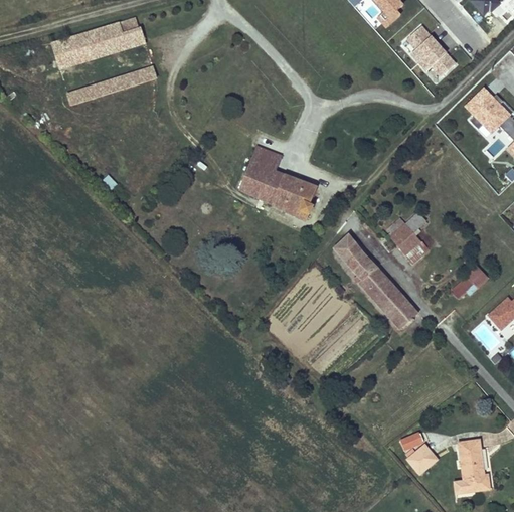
[(375,0),(378,3),(385,10),(381,14),(385,18),(389,15),(391,17),(405,5),(400,0),(375,0)]
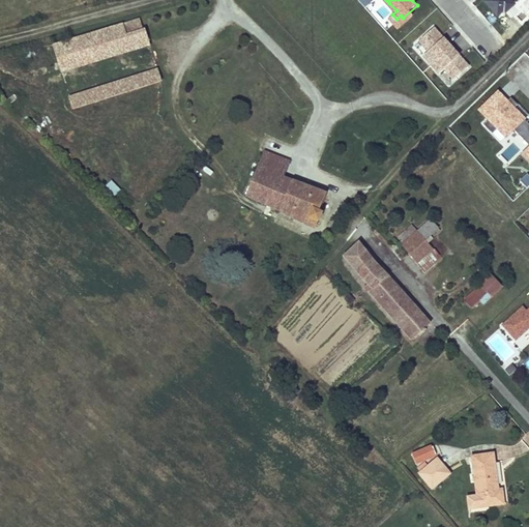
[(488,0),(500,13),(505,9),(509,15),(517,7),(512,3),(516,0),(488,0)]
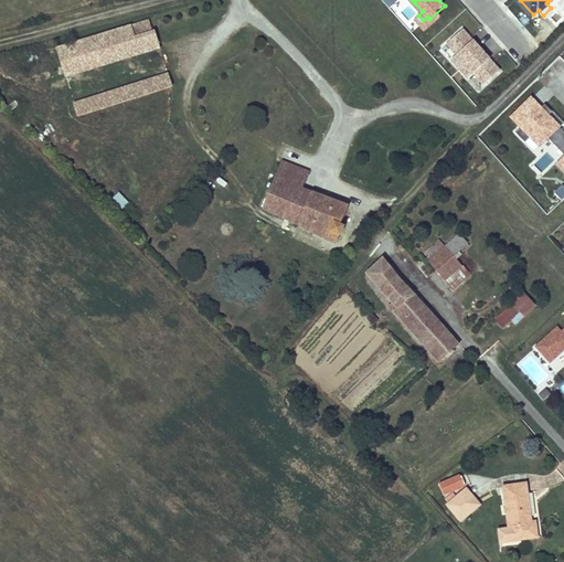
[(107,71),(70,82),(80,112),(170,84),(153,29),(150,30),(147,19),(95,34),(107,71)]
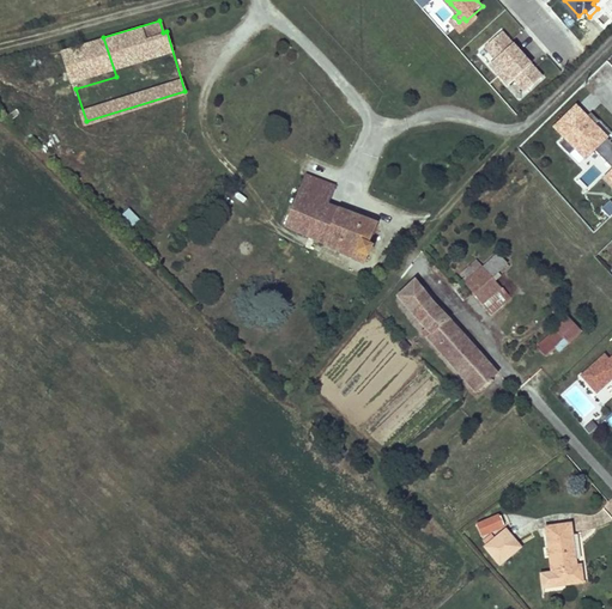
[(543,72),(502,29),(483,46),(495,58),(490,61),(509,80),(513,78),(523,89),(543,72)]
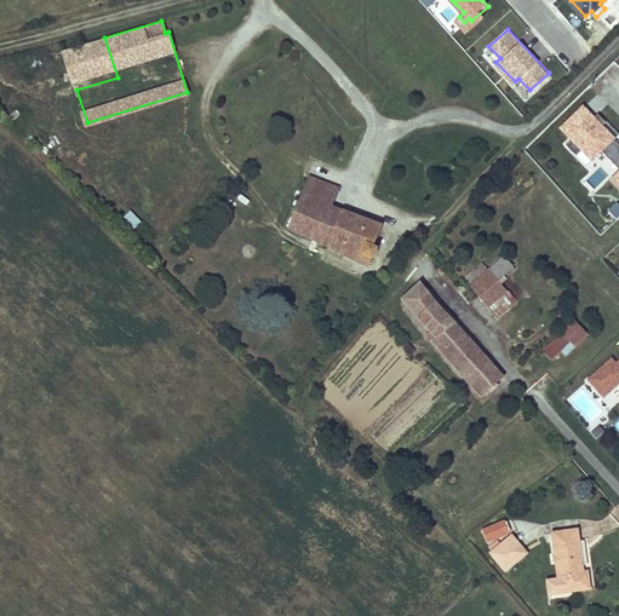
[(104,38),(64,50),(76,90),(118,78),(104,38)]
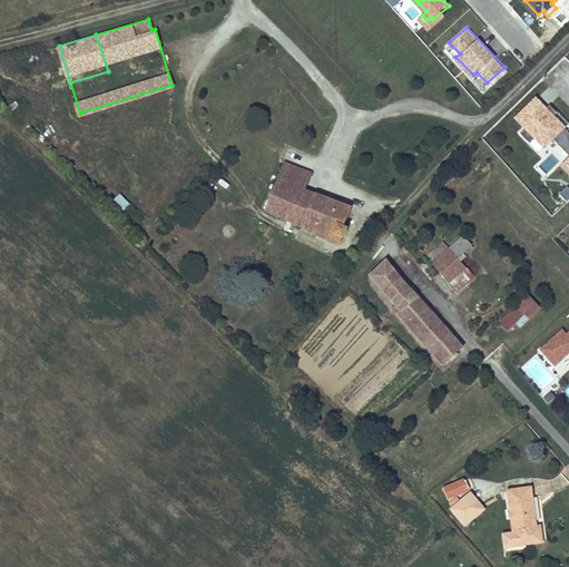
[(453,58),(458,55),(449,44),(444,47),(453,58)]
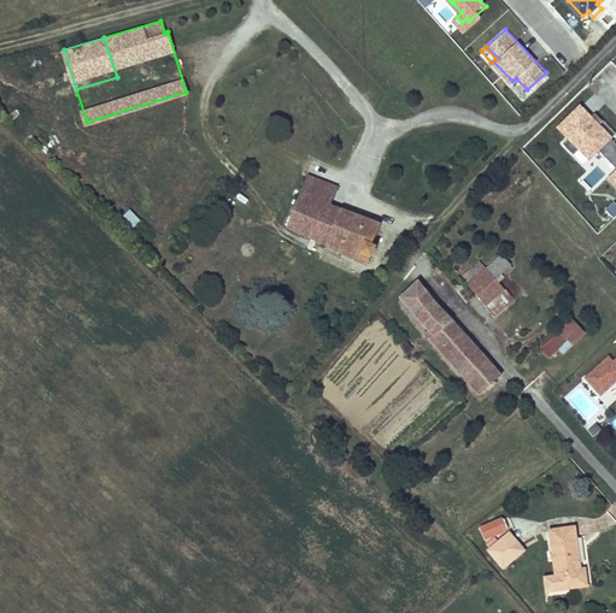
[(612,137),(580,104),(556,125),(590,160),(599,149),(611,140),(612,137)]
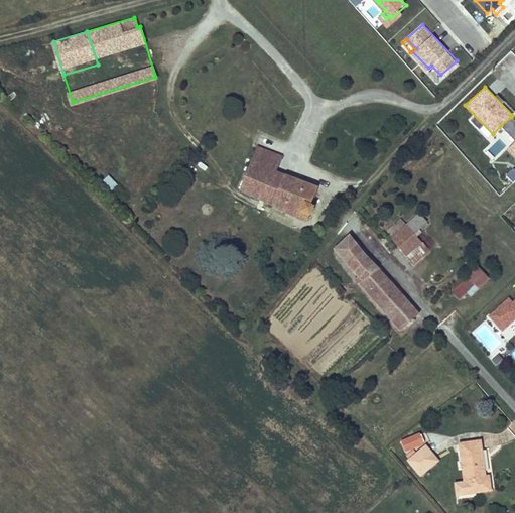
[(514,121),(511,117),(501,125),(514,139),(514,121)]
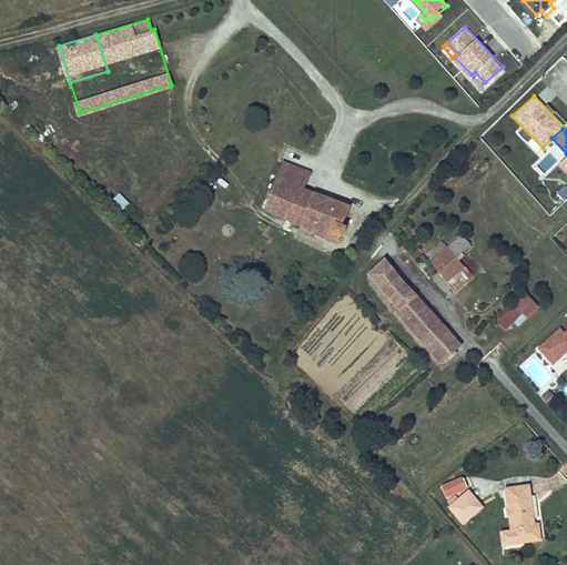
[(302,188),(293,184),(300,167),(282,160),(263,207),(336,242),(343,228),(340,225),(348,205),(302,188)]
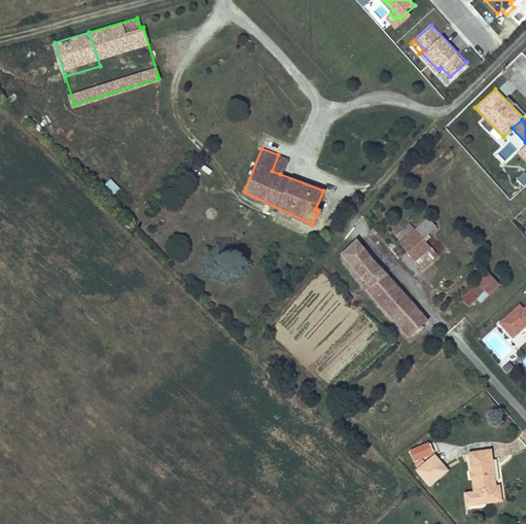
[(278,154),(272,171),(280,174),(286,159),(278,154)]
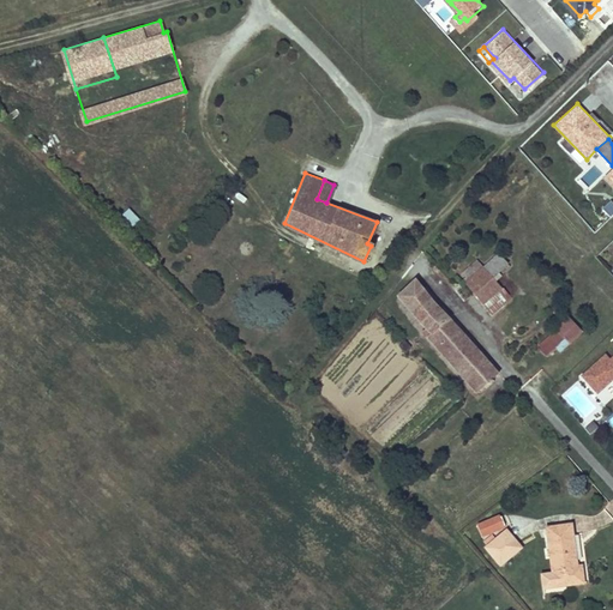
[(612,212),(612,201),(611,199),(601,207),(610,216),(612,212)]
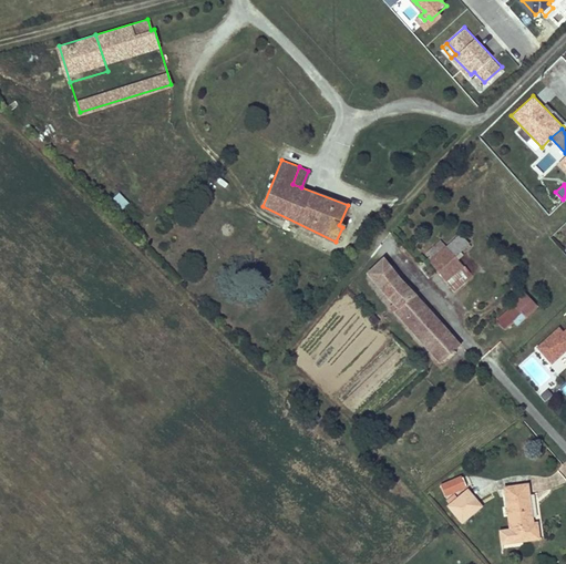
[(120,209),(129,202),(120,191),(110,197),(120,209)]
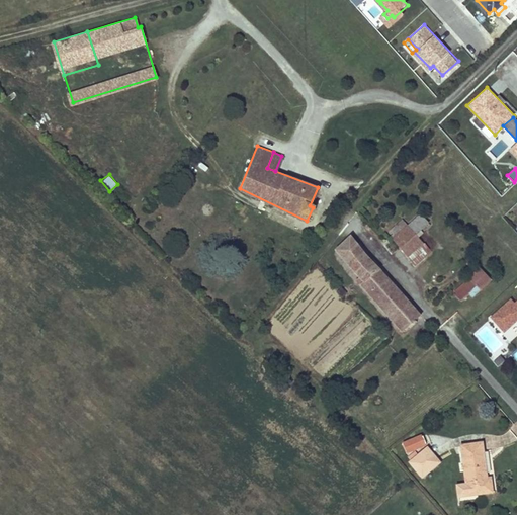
[(202,203),(204,211),(213,209),(210,201),(202,203)]
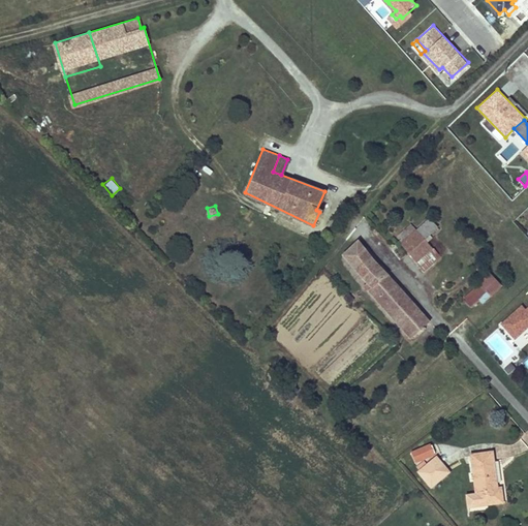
[(410,222),(398,234),(402,239),(399,242),(423,269),(439,254),(426,240),(431,235),(429,233),(436,226),(429,217),(415,228),(410,222)]
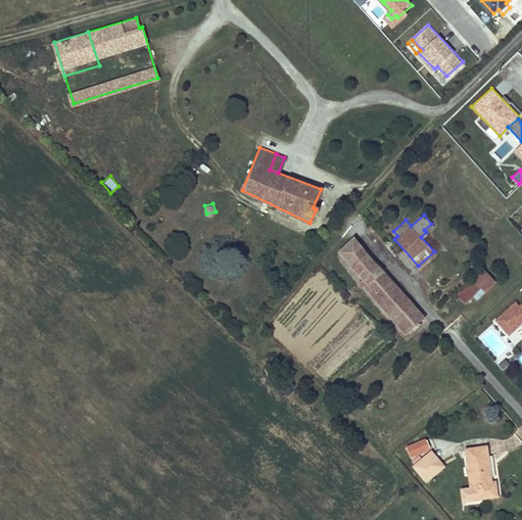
[(360,280),(374,295),(391,280),(352,237),(338,249),(364,276),(360,280)]
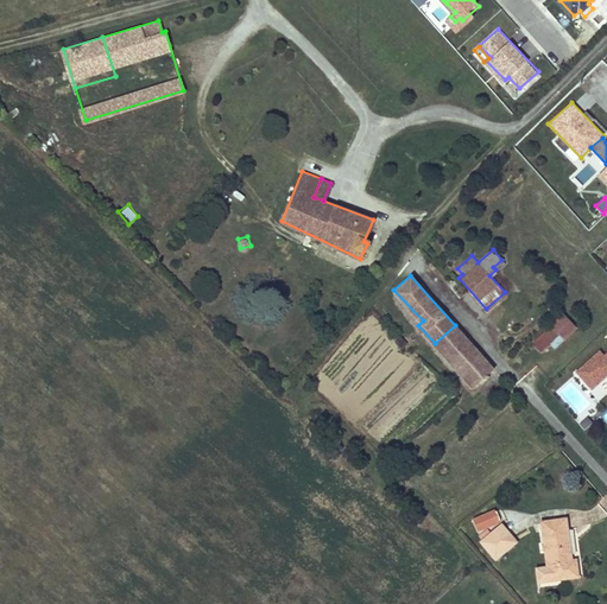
[(562,312),(532,339),(542,350),(560,334),(563,337),(575,326),(562,312)]
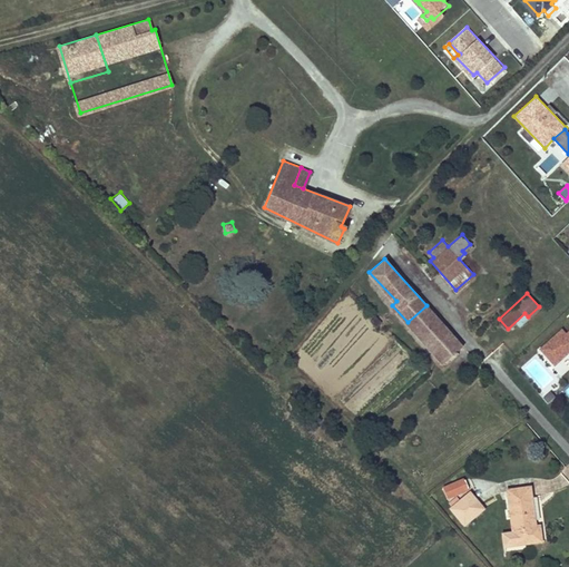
[(427,305),(408,322),(432,351),(451,334),(427,305)]
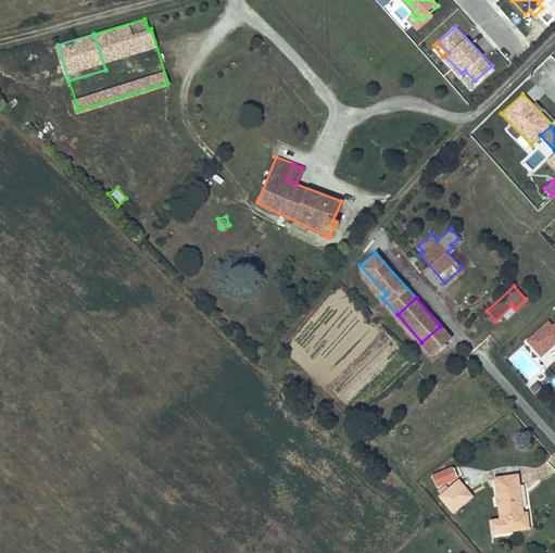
[(366,305),(363,310),(368,315),(373,312),(366,305)]
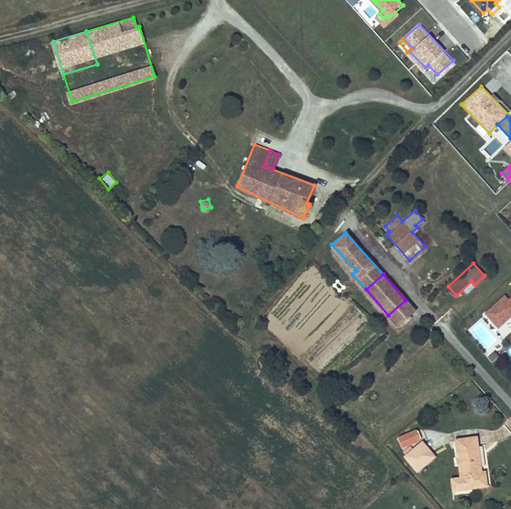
[(510,296),(510,298),(504,292),(483,312),(498,327),(510,314),(510,296)]
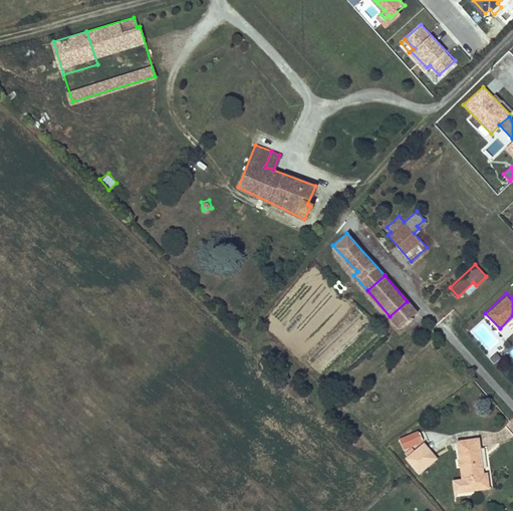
[(407,301),(390,316),(400,326),(416,311),(407,301)]
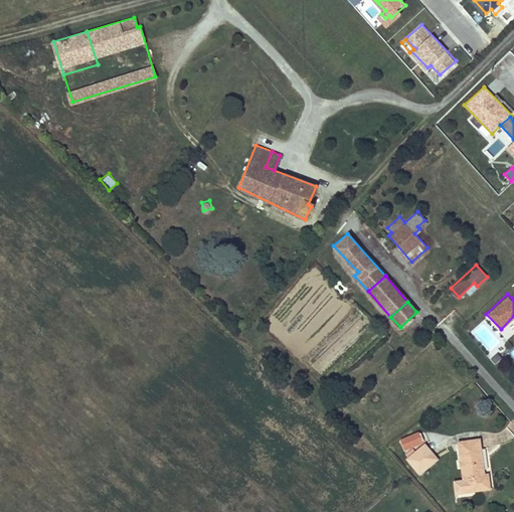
[(502,356),(498,352),(491,358),(495,362),(502,356)]
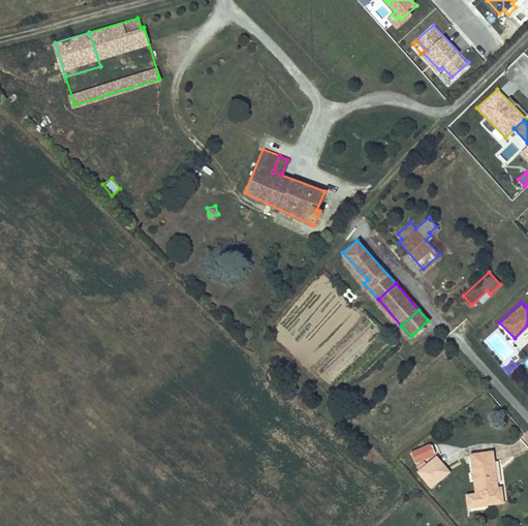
[(475,492),(466,493),(468,504),(501,500),(500,486),(496,486),(492,451),(470,453),(473,472),(470,472),(470,475),(473,475),(475,492)]
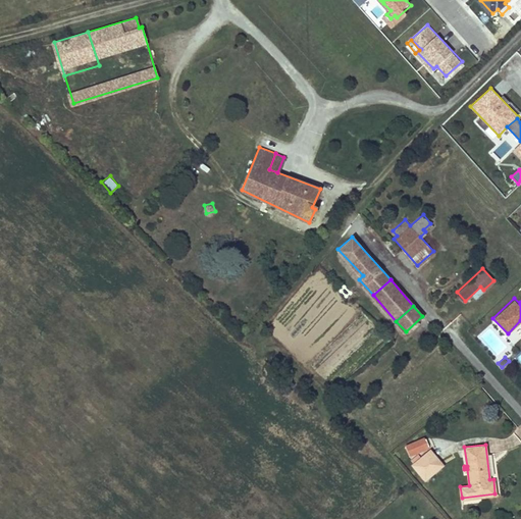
[(420,457),(415,462),(413,463),(425,478),(443,463),(430,449),(420,457)]
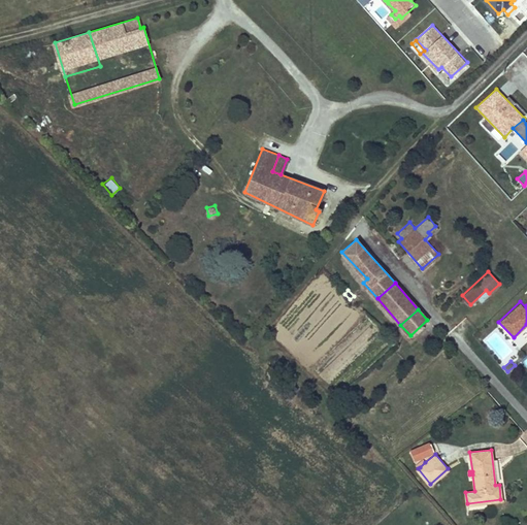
[(417,463),(420,467),(425,462),(422,458),(417,463)]
